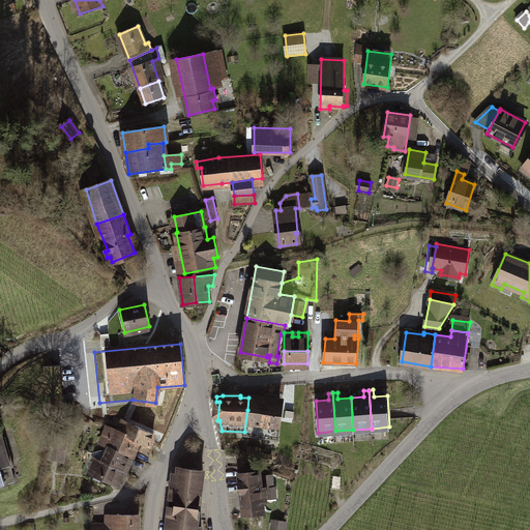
[(258,399),(248,398),(247,410),(278,414),(281,401),(272,400),(272,398),(258,395),(258,399)]
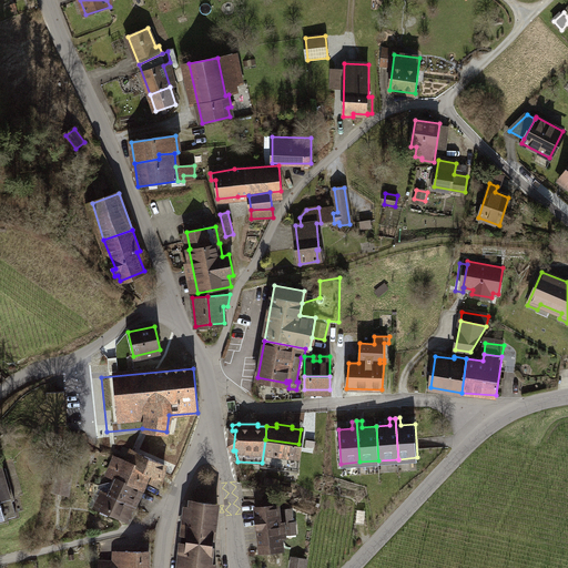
[(298,444),(265,439),(262,463),(261,466),(297,470),(300,456),(297,456),(298,444)]
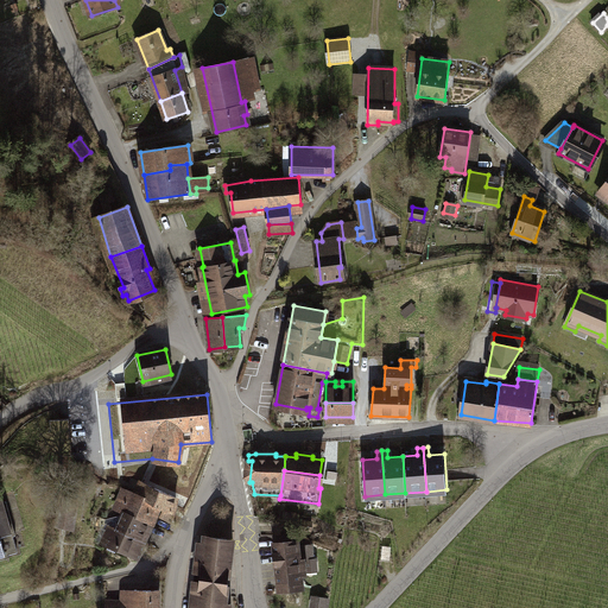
[(135,493),(157,504),(175,513),(177,498),(141,481),(135,493)]
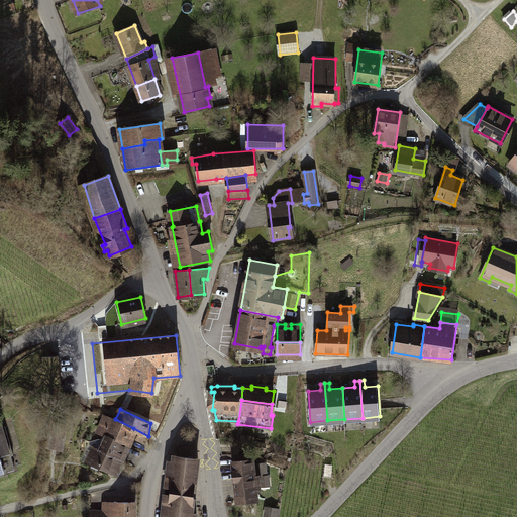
[(105,434),(126,444),(133,428),(115,419),(112,418),(105,434)]
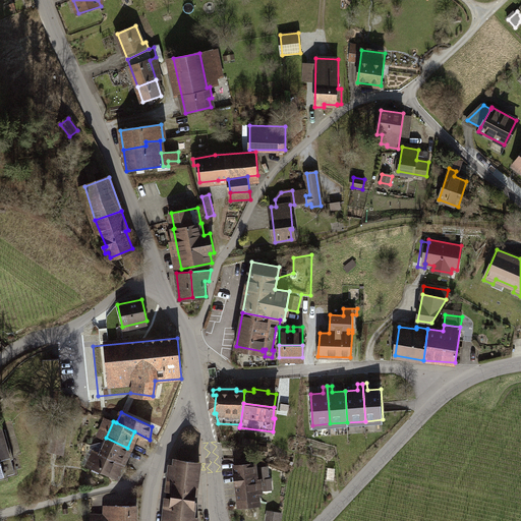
[(0,480),(8,478),(7,475),(15,473),(11,460),(14,459),(6,429),(3,430),(2,427),(0,427),(0,480)]
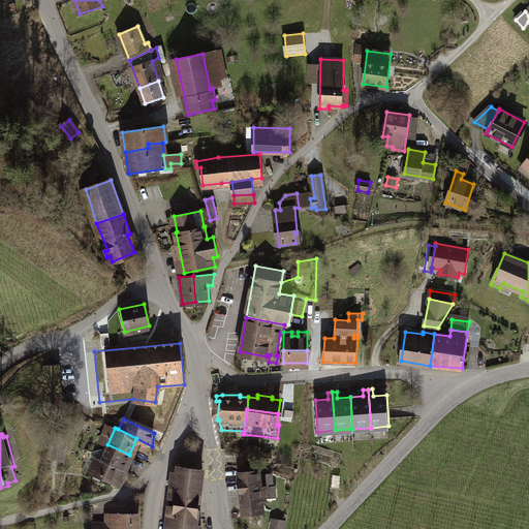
[(65,437),(53,434),(50,452),(62,454),(65,437)]
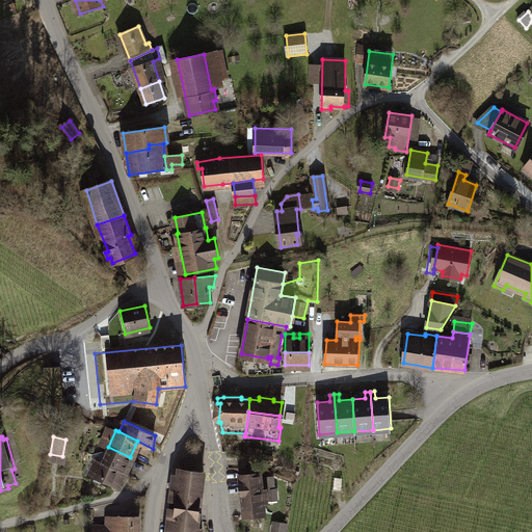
[(151,457),(153,451),(144,446),(141,452),(151,457)]
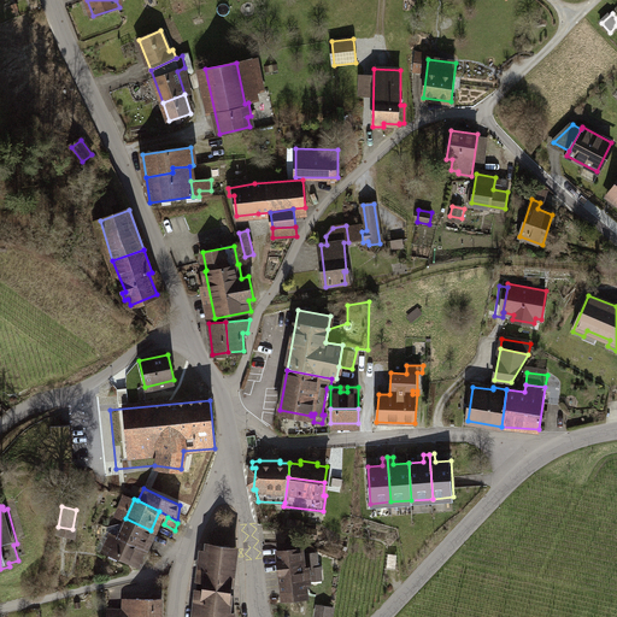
[(117,536),(146,550),(153,532),(151,530),(125,518),(117,536)]
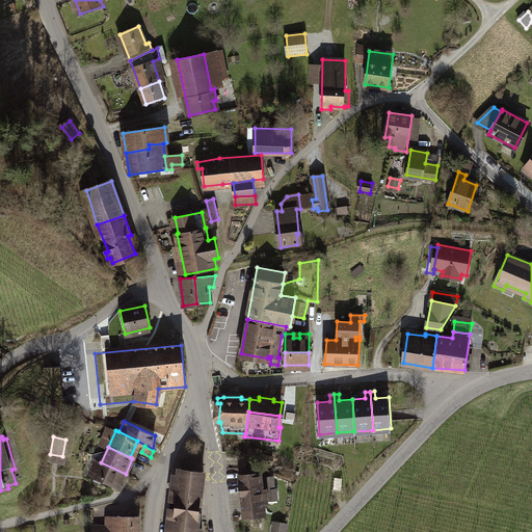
[(260,451),(249,450),(248,460),(259,461),(260,451)]
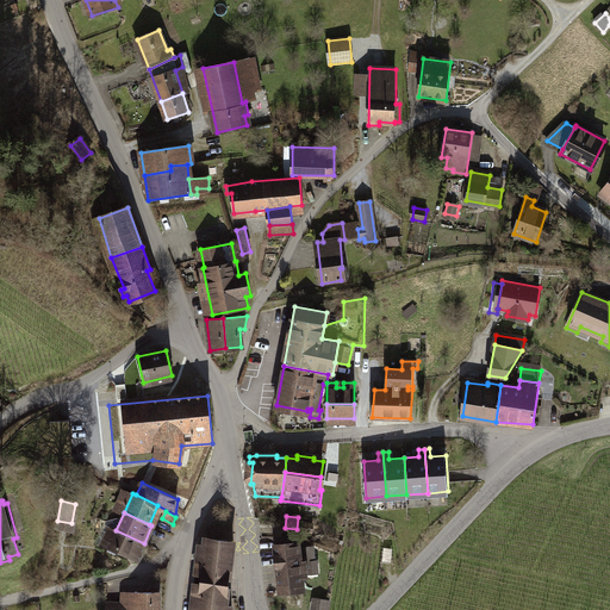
[(95,518),(94,527),(105,530),(106,522),(95,518)]
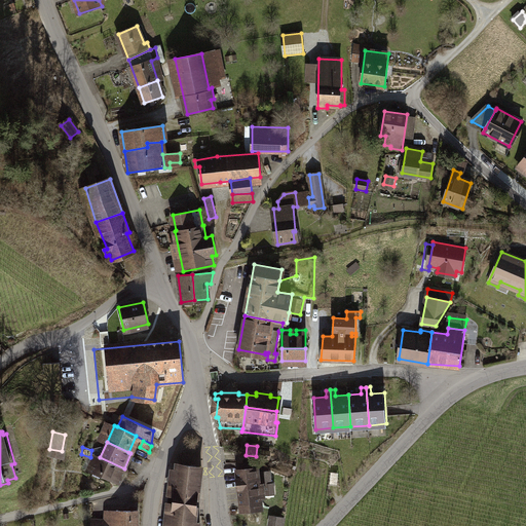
[(124,468),(100,457),(95,455),(88,470),(119,483),(124,468)]
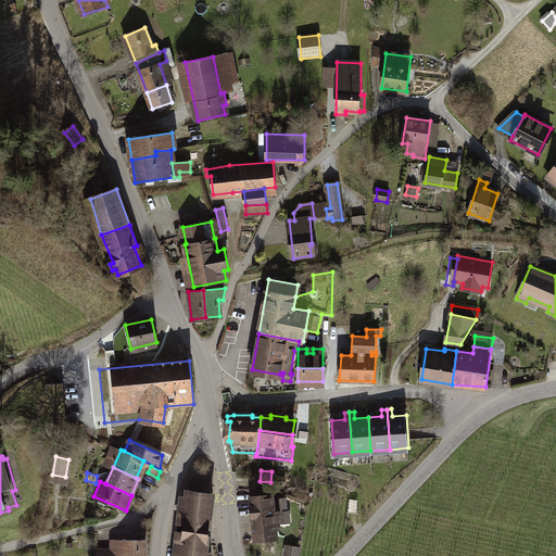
[(178,522),(196,523),(199,492),(187,491),(186,498),(181,497),(178,522)]
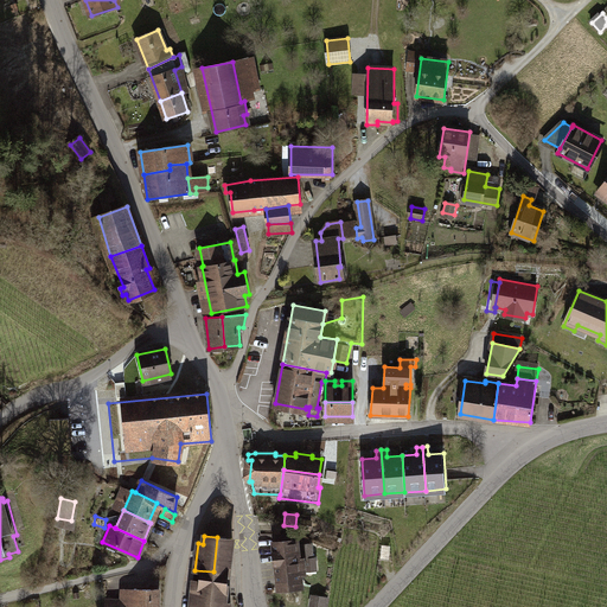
[(232,540),(217,537),(213,572),(229,574),(232,540)]
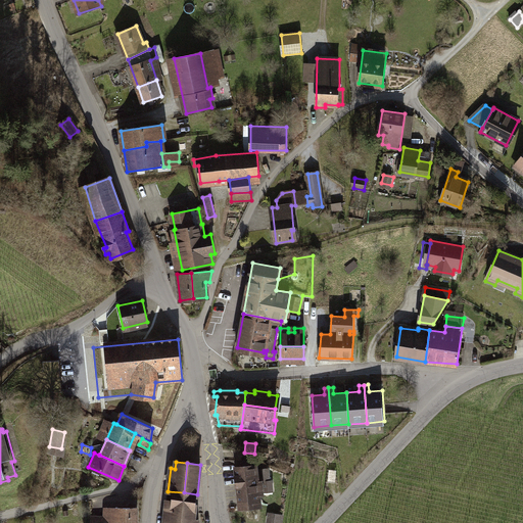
[(236,468),(239,504),(257,502),(254,466),(236,468)]
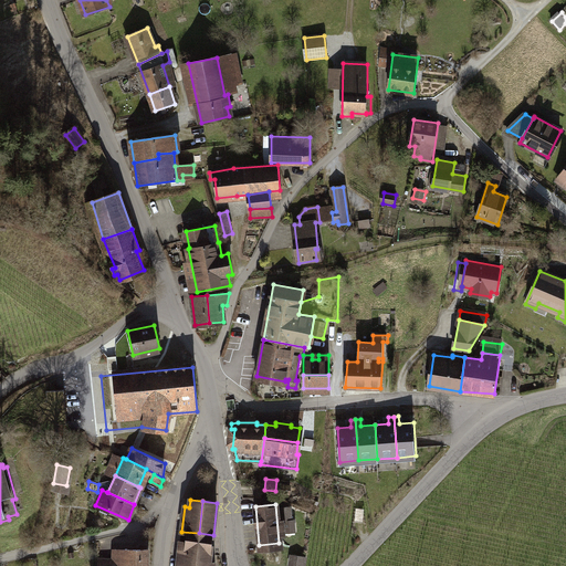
[(291,509),(281,509),(281,522),(284,521),(285,532),(295,532),(294,521),(292,521),(291,509)]
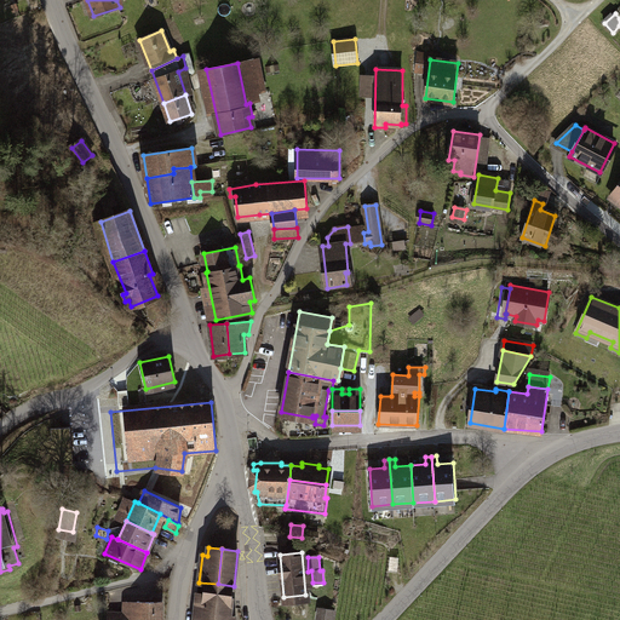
[(234,589),(234,586),(218,584),(199,583),(197,595),(214,597),(233,598),(234,589)]
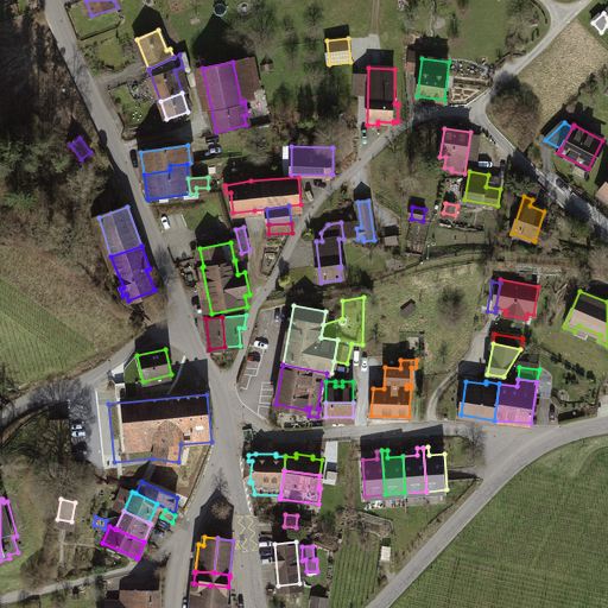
[(190,607),(207,607),(210,586),(194,583),(190,607)]
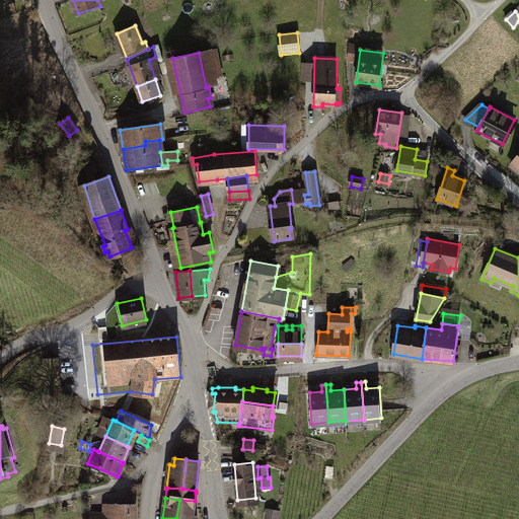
[(195,501),(179,500),(176,518),(192,518),(193,512),(195,501)]
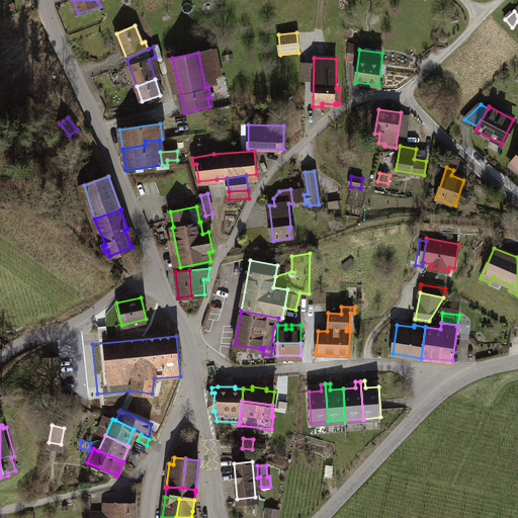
[(88,517),(135,517),(135,503),(105,503),(105,514),(89,514),(88,517)]
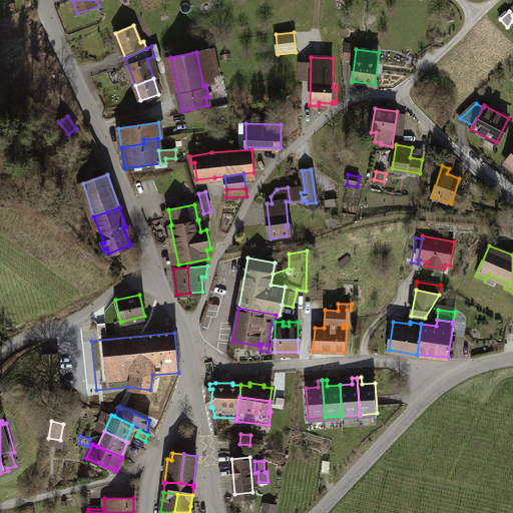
[(267,512),(276,512),(278,506),(265,504),(264,512),(268,512),(267,512)]
